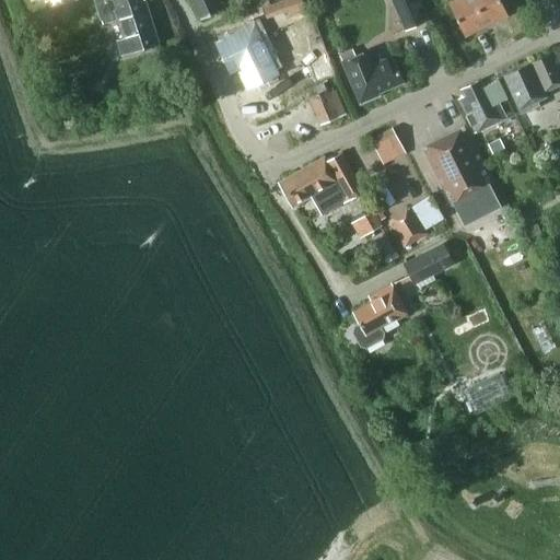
[(143,0),(95,0),(103,23),(118,18),(124,36),(117,38),(123,55),(158,44),(152,27),(146,30),(138,3),(144,1),(143,0)]
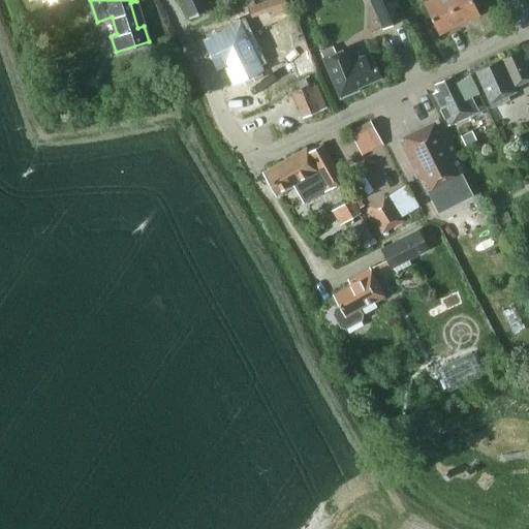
[(181,0),(189,19),(211,9),(207,0),(181,0)]
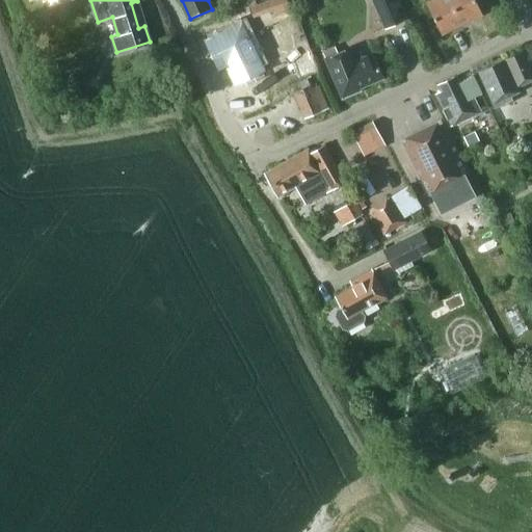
[(287,0),(273,0),(266,2),(270,12),(271,17),(290,10),(287,0)]
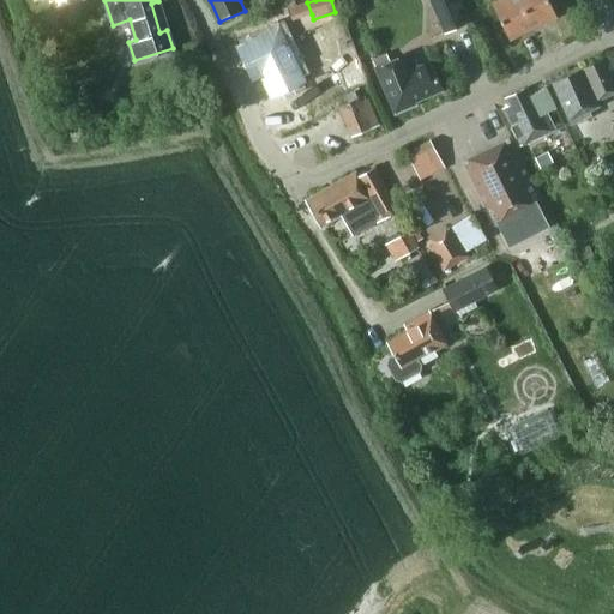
[(427,0),(443,35),(470,23),(461,0),(427,0)]
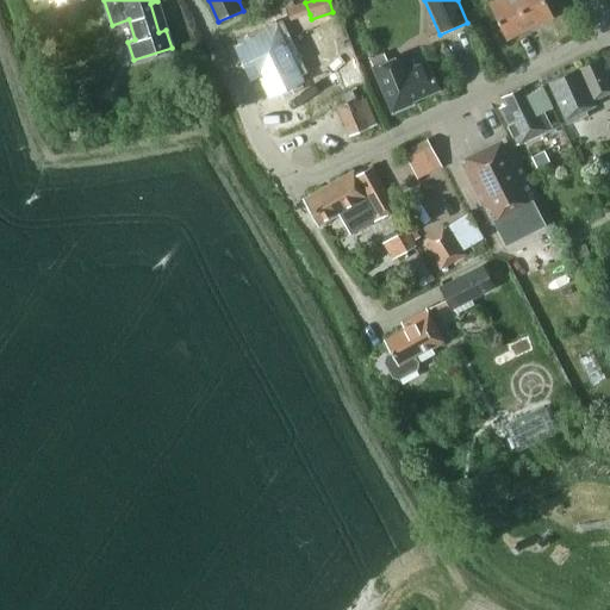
[(505,39),(529,27),(515,0),(495,0),(489,4),(505,39)]
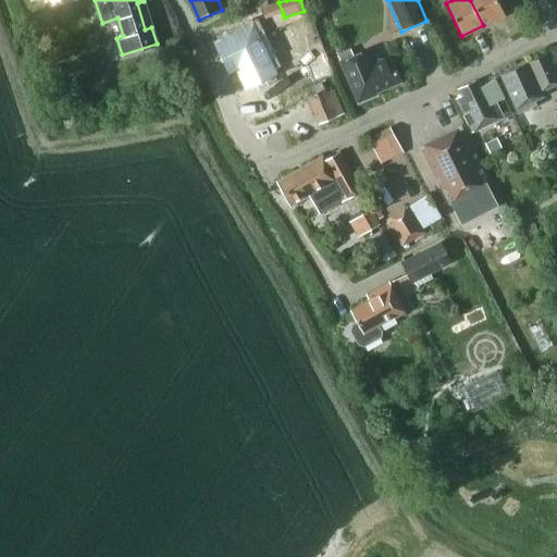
[(470,0),(483,25),(505,15),(496,0),(470,0)]
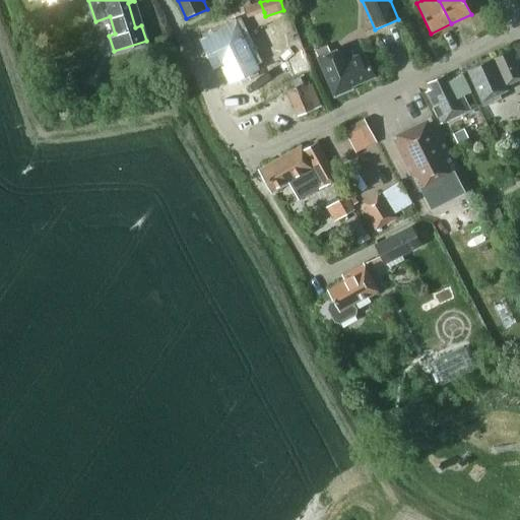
[(237,26),(198,44),(213,75),(220,71),(229,89),(259,75),(237,26)]
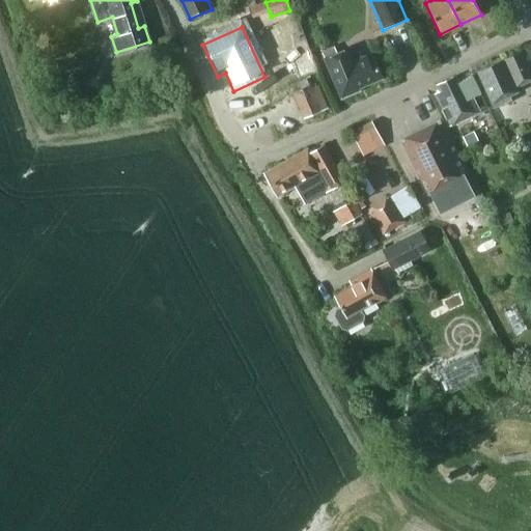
[(347,49),(337,54),(334,48),(322,53),(341,99),(360,90),(359,88),(382,78),(373,59),(367,61),(365,57),(354,62),(347,49)]
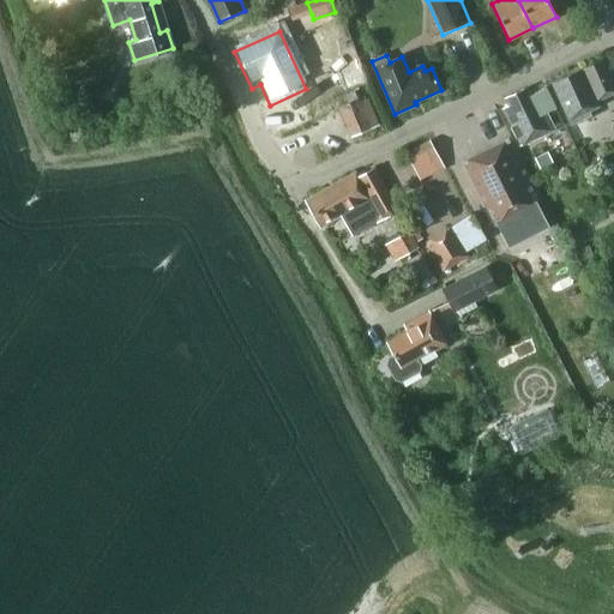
[(613,92),(613,80),(605,59),(551,83),(570,125),(591,115),(589,110),(599,106),(596,101),(613,92)]
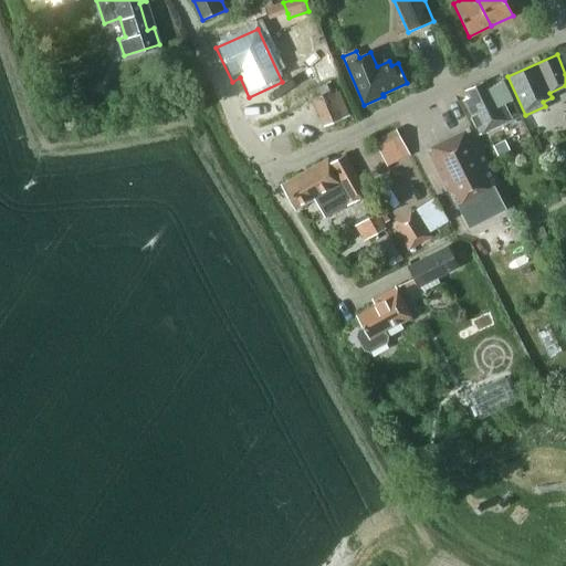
[(502,82),(488,88),(484,82),(465,91),(469,97),(463,101),(480,135),(511,119),(503,104),(511,101),(502,82)]
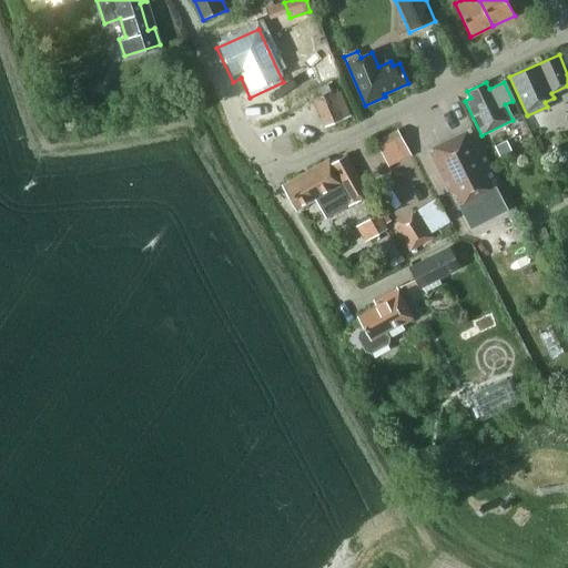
[(328,83),(312,91),(315,98),(331,91),(328,83)]
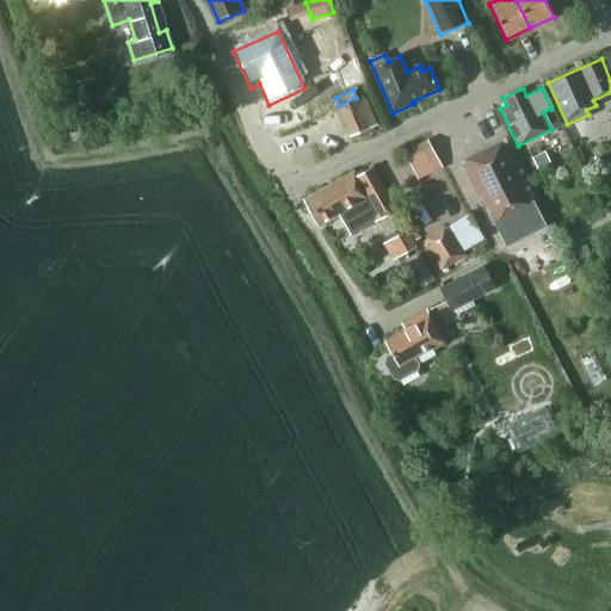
[(376,125),(364,94),(337,106),(350,137),(376,125)]
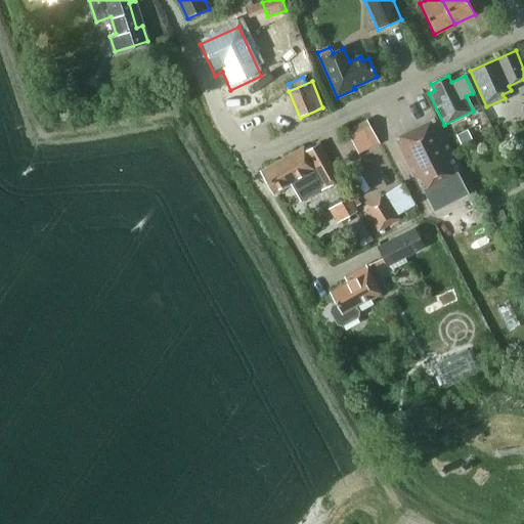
[(436,118),(395,138),(423,192),(426,191),(433,204),(465,188),(457,175),(463,172),(436,118)]
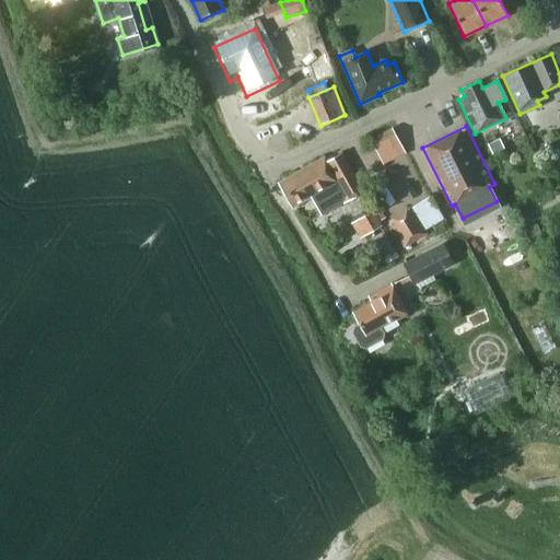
[(391,144),(397,155),(403,152),(391,130),(370,141),(375,152),(391,144)]
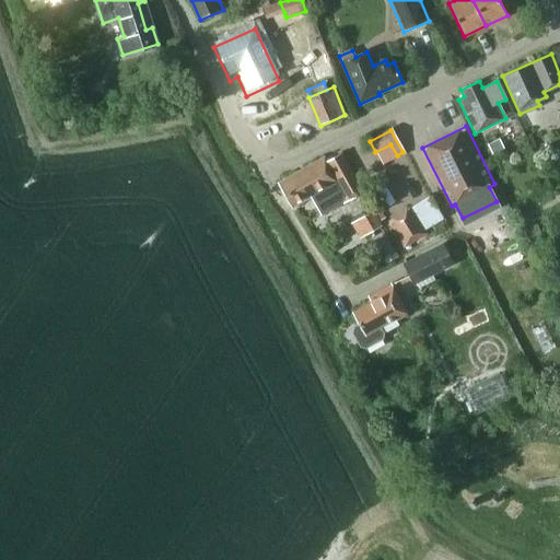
[(499,141),(489,146),(493,154),(503,149),(499,141)]
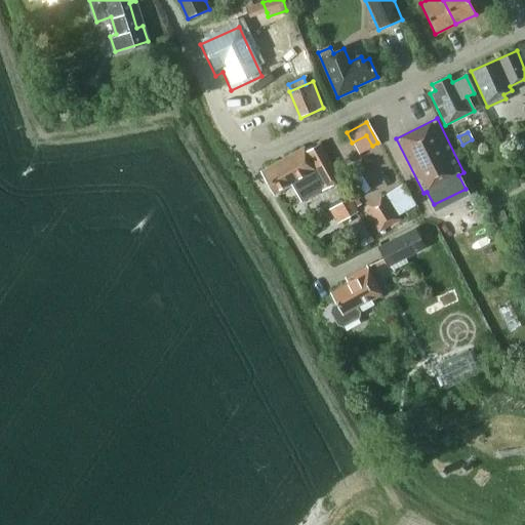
[(340,179),(320,144),(306,152),(304,148),(261,171),(274,194),(316,170),(325,188),(340,179)]
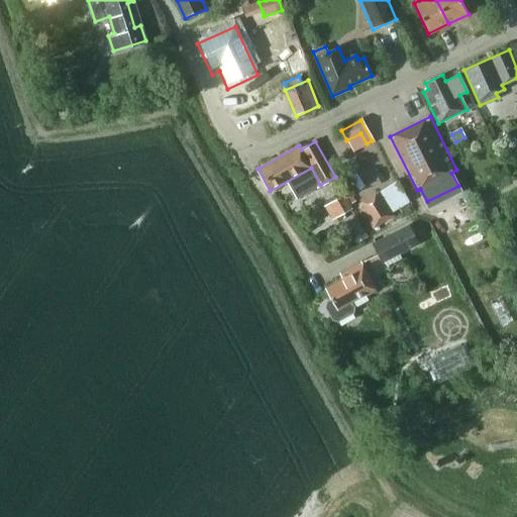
[(358,204),(374,230),(394,218),(392,213),(408,204),(396,183),(358,204)]
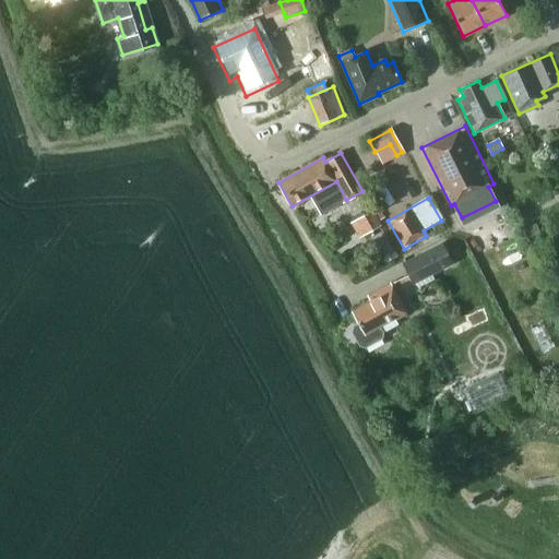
[(372,210),(351,222),(359,237),(382,224),(379,219),(372,210)]
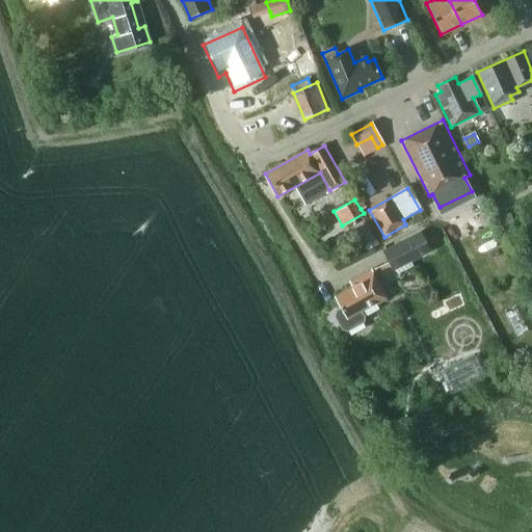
[(509,212),(498,217),(505,234),(516,229),(509,212)]
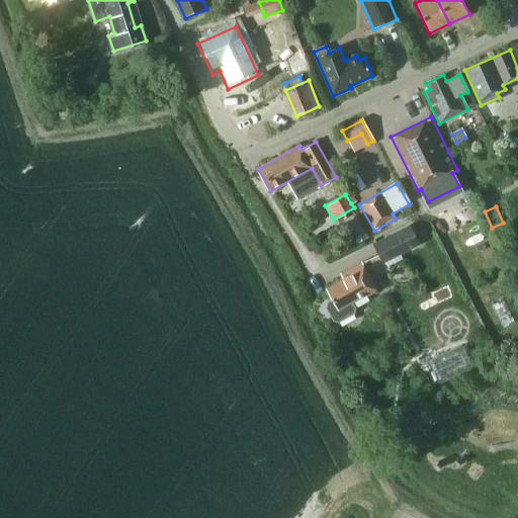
[(356,218),(345,224),(356,245),(367,239),(356,218)]
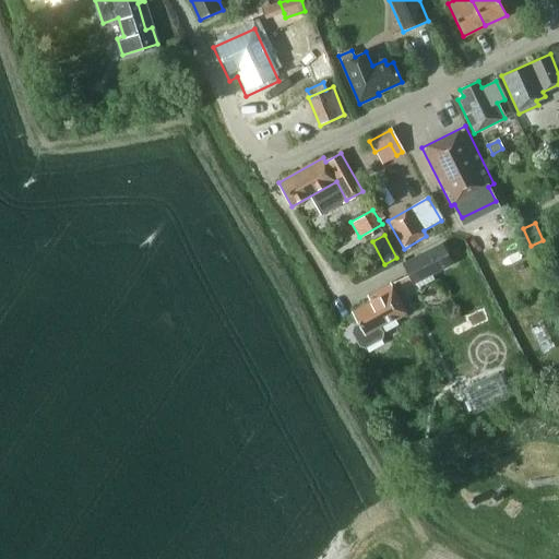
[(441,242),(402,263),(414,284),(453,263),(441,242)]
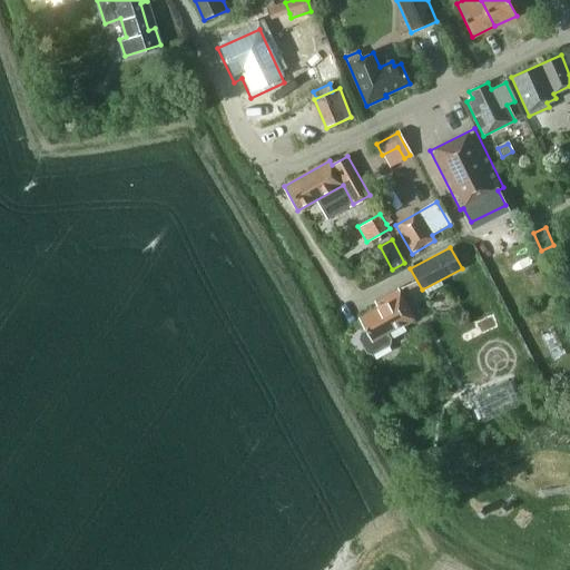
[(390,340),(385,333),(414,317),(397,288),(374,302),(377,307),(359,317),(365,331),(361,333),(360,338),(366,352),(372,354),(387,345),(390,340)]
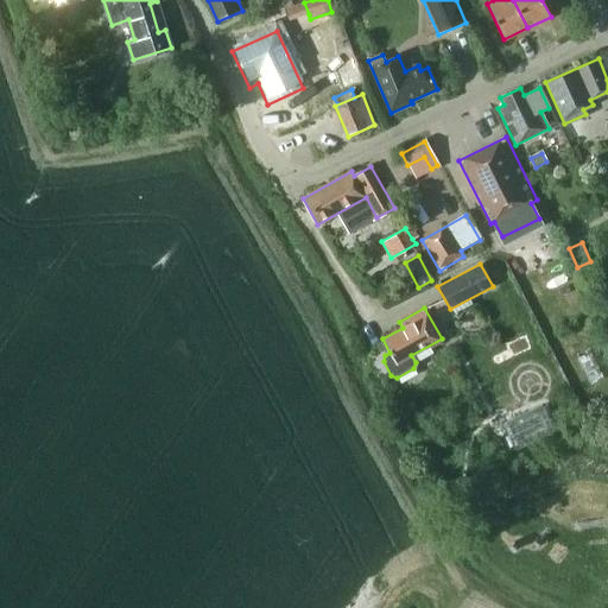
[(510,436),(548,418),(542,405),(504,423),(510,436)]
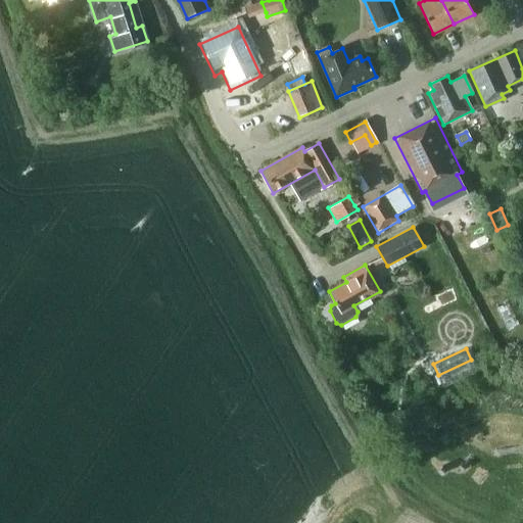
[(363,366),(355,354),(345,361),(352,372),(363,366)]
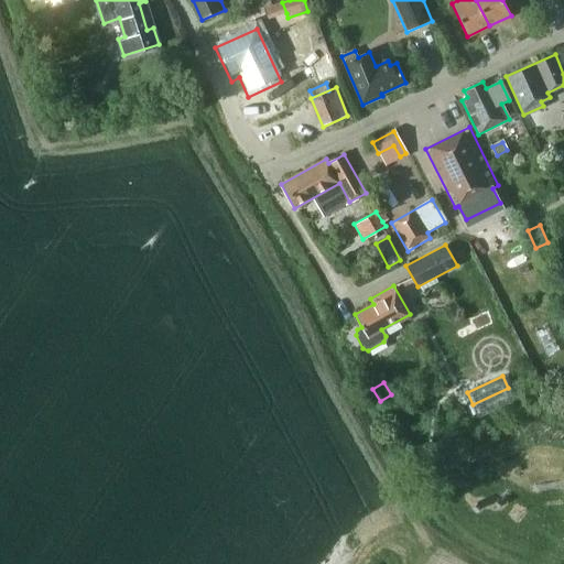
[(508,388),(473,404),(478,416),(514,400),(508,388)]
